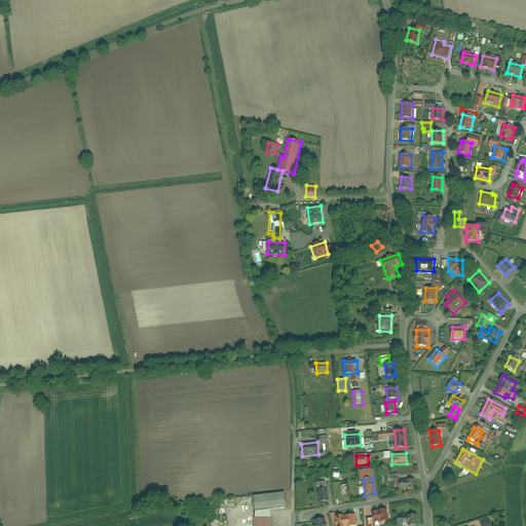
[(415,480),(399,481),(399,490),(416,489),(415,480)]
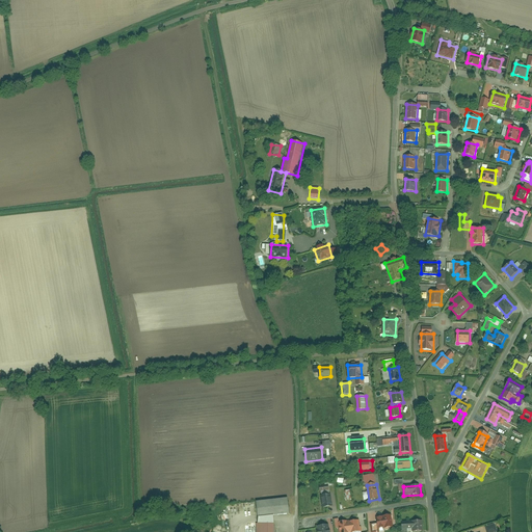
[(331,495),(321,496),(323,508),(334,507),(331,495)]
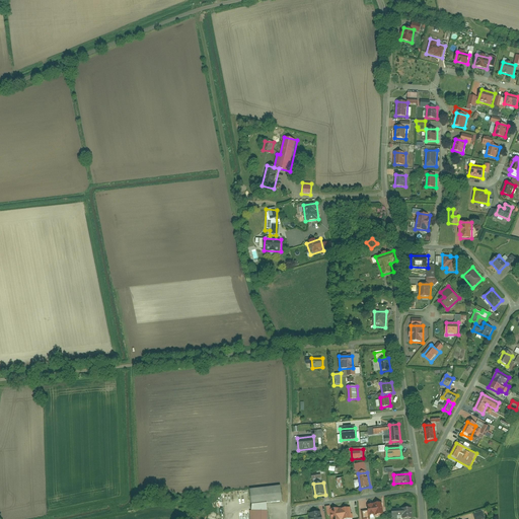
[(249,518),(268,518),(268,506),(283,504),(281,488),(249,491),(250,508),(249,518)]
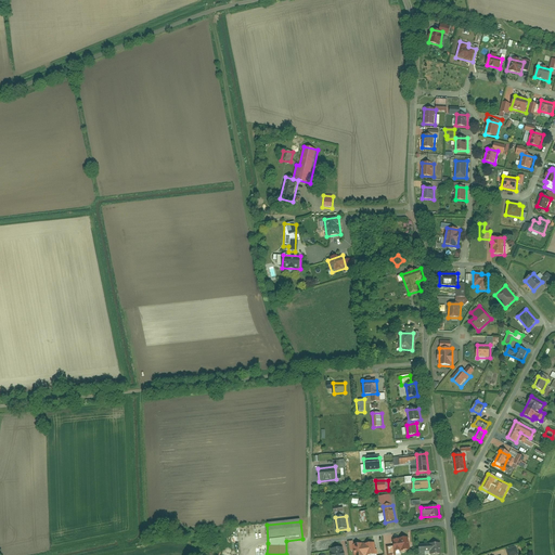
[(409,538),(394,541),(396,553),(411,551),(409,538)]
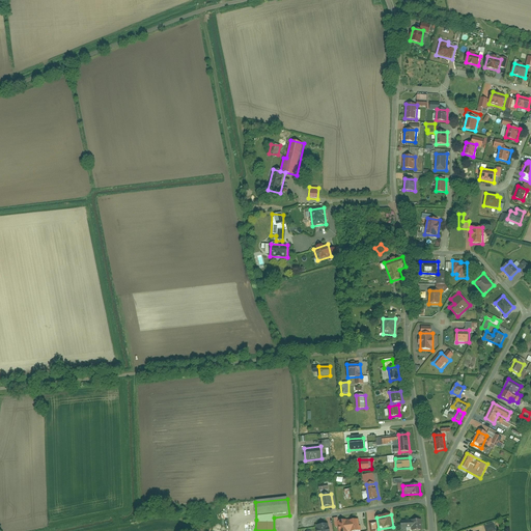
[(360,530),(359,519),(338,522),(339,530),(360,530)]
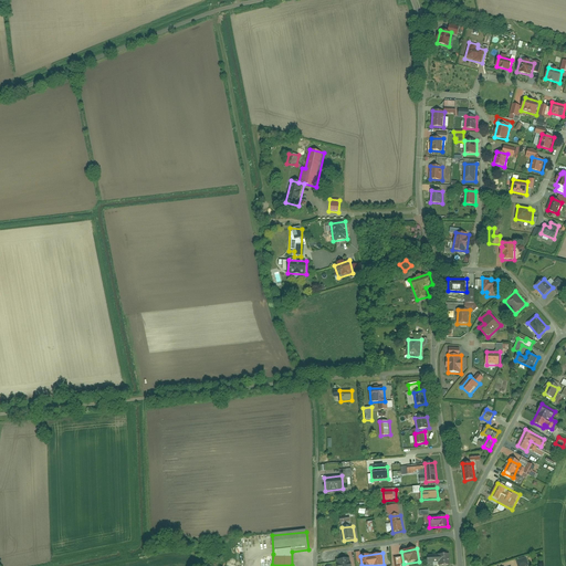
[(450,554),(428,556),(428,564),(439,563),(439,565),(444,565),(451,565),(450,554)]
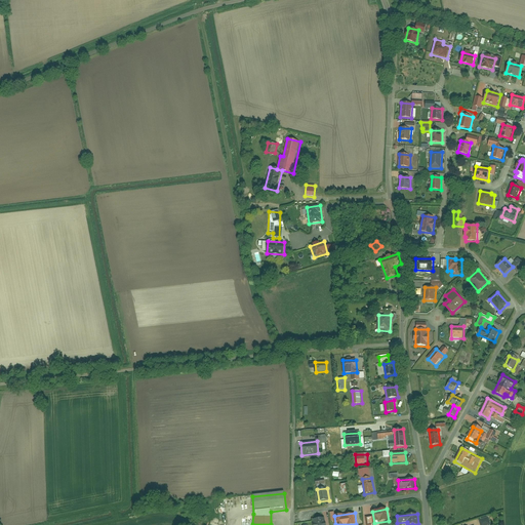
[(486,516),(477,520),(479,524),(488,524),(490,524),(486,516)]
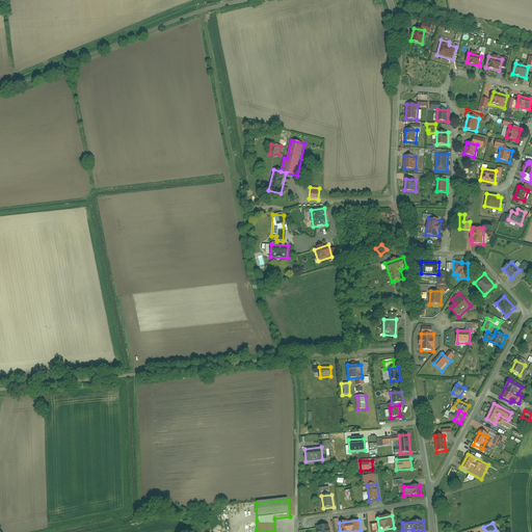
All buildings are outlined.
